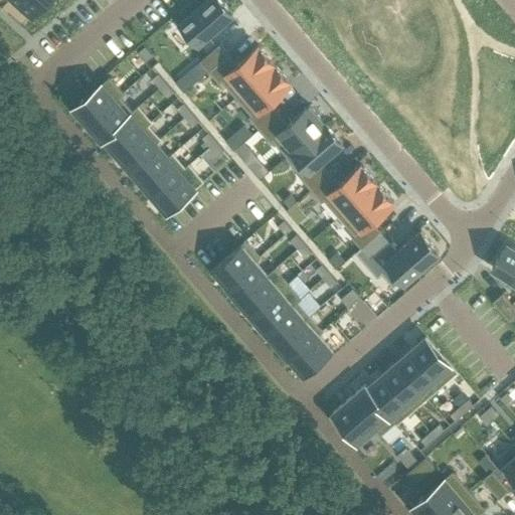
[(12,0),(31,17),(46,0),(12,0)]
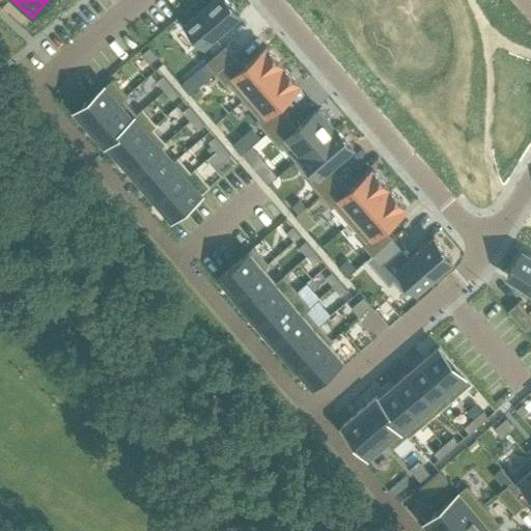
[(229,0),(211,0),(183,25),(201,47),(241,12),(229,0)]
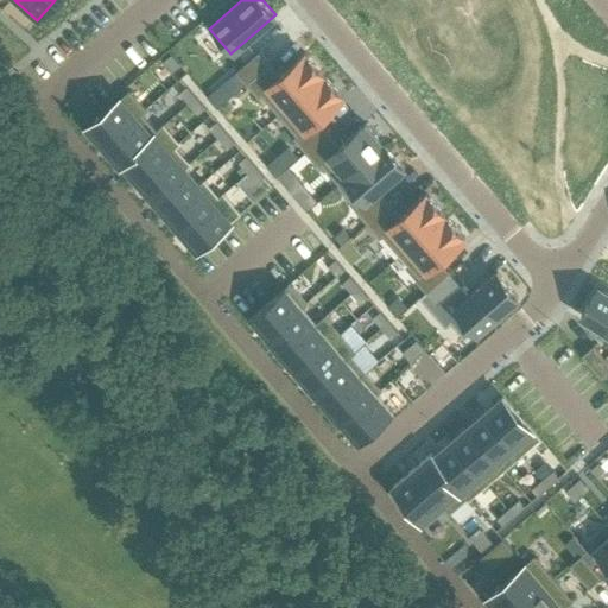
[(259,51),(236,70),(247,82),(270,63),(259,51)]
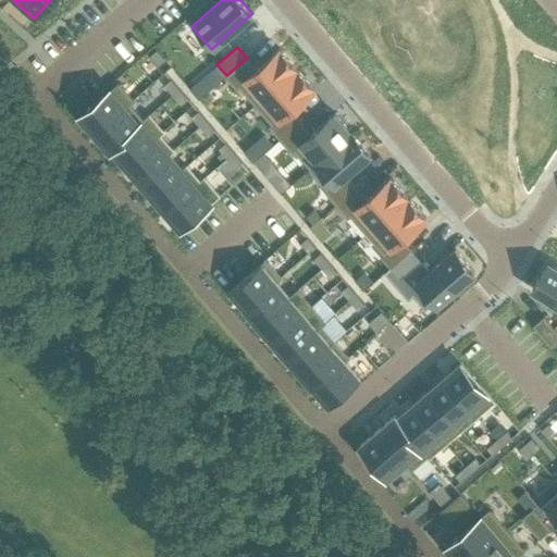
[(157,48),(150,54),(159,64),(165,58),(157,48)]
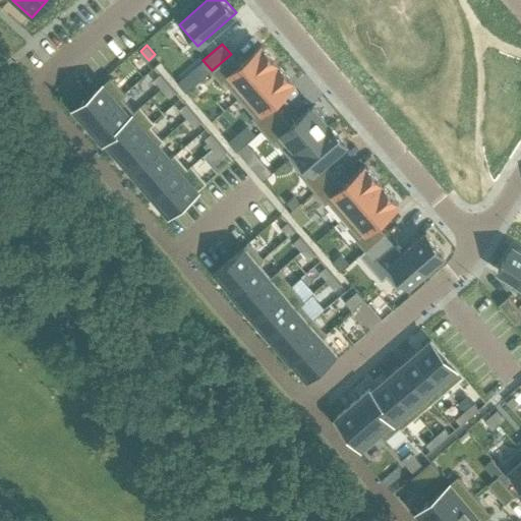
[(231,54),(212,70),(221,82),(224,79),(239,97),(278,64),(277,63),(277,62),(264,47),(262,45),(239,63),(231,54)]
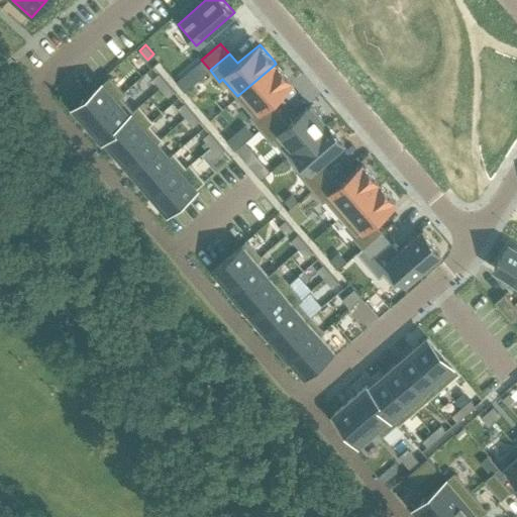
[(516,58),(514,58),(503,55),(496,50),(494,53),(509,59),(516,61),(516,58)]
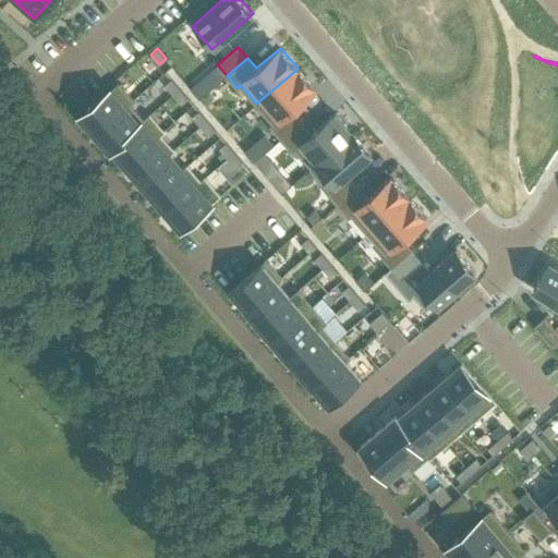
[(298,69),(256,104),(275,124),(271,126),(281,138),(302,121),(292,109),(315,89),(313,87),(313,86),(300,70),(299,71),(298,69)]
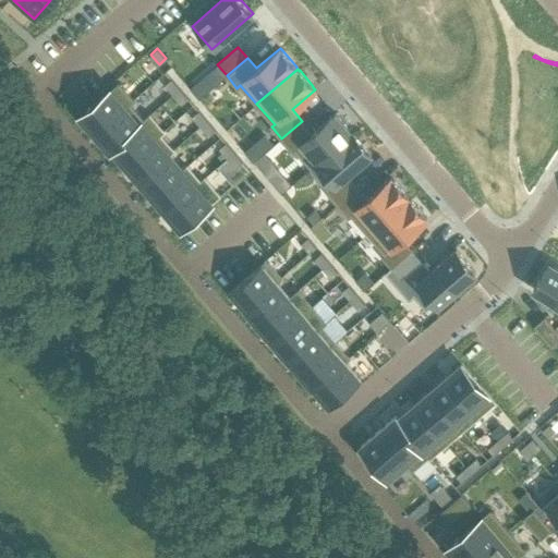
[(171,79),(165,84),(173,95),(180,88),(171,79)]
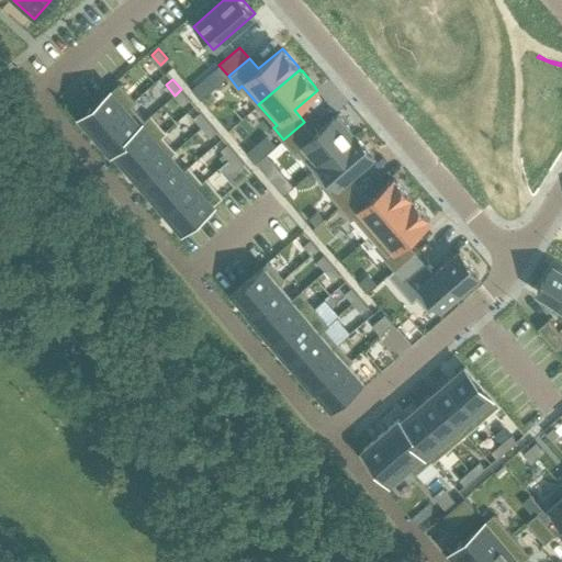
[(120,81),(80,115),(96,133),(132,102),(133,103),(136,100),(120,81)]
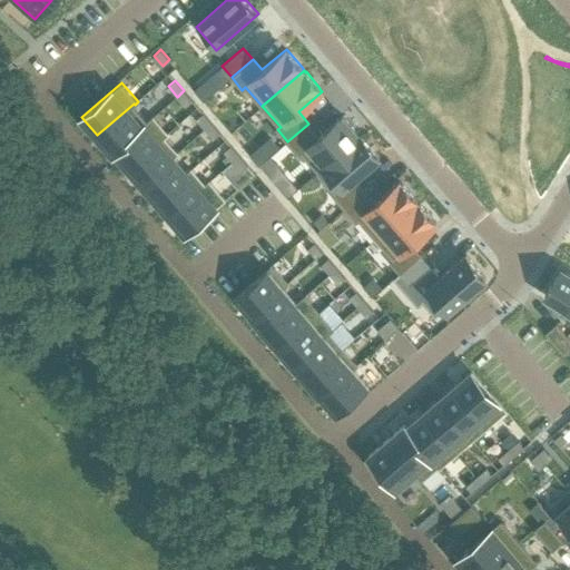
[(184,90),(177,97),(186,107),(193,100),(184,90)]
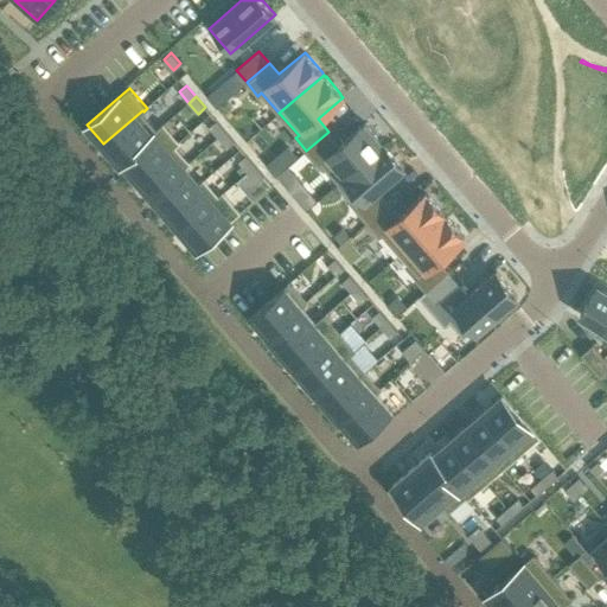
[(142,110),(103,144),(120,164),(122,161),(121,160),(158,129),(158,128),(144,112),(142,110)]
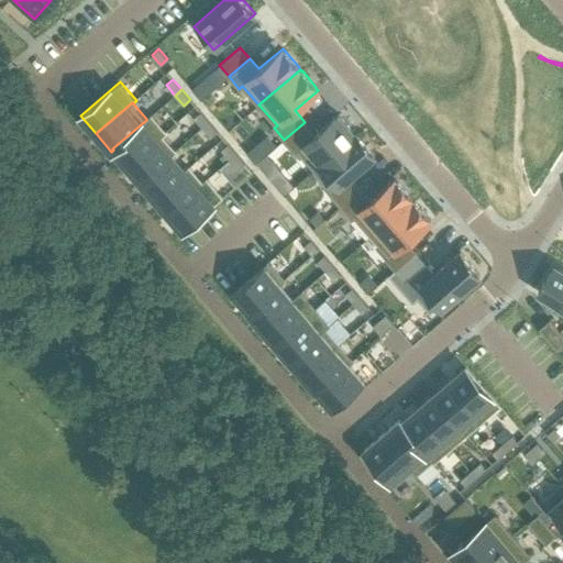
[(201,112),(194,118),(202,128),(209,122),(201,112)]
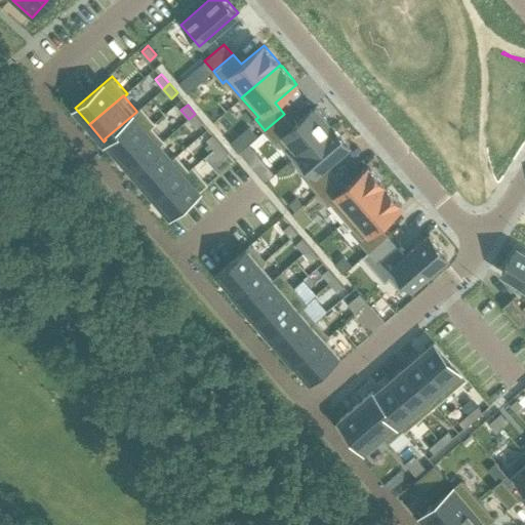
[(284,114),(265,130),(275,142),(277,139),(293,159),(332,125),(331,125),(316,106),(293,125),(284,114)]
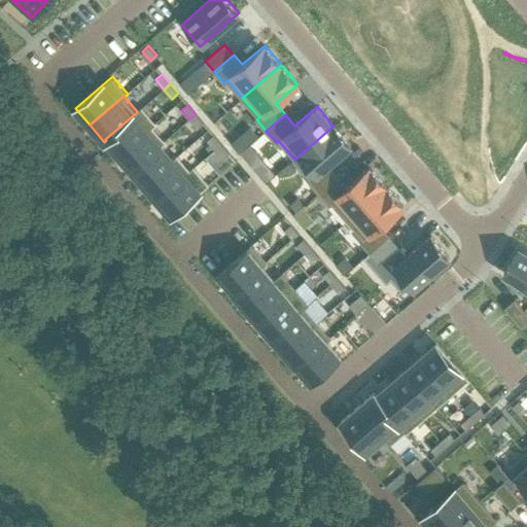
[(137,112),(105,139),(106,140),(118,154),(155,123),(143,107),(137,112)]
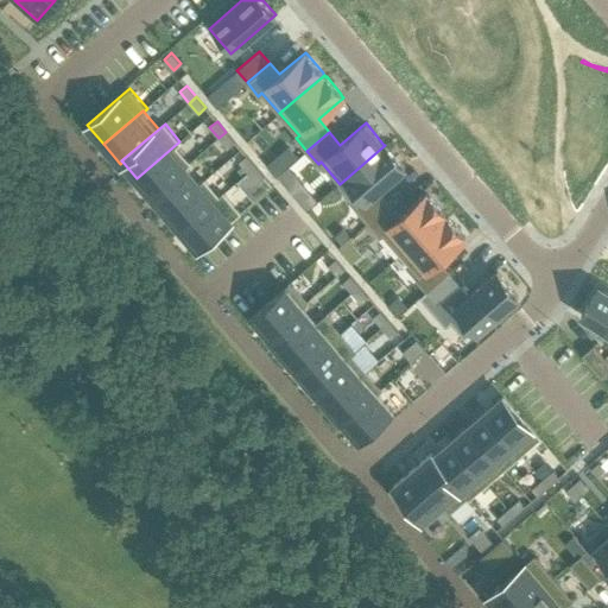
[(226,132),(219,138),(227,149),(234,141),(226,132)]
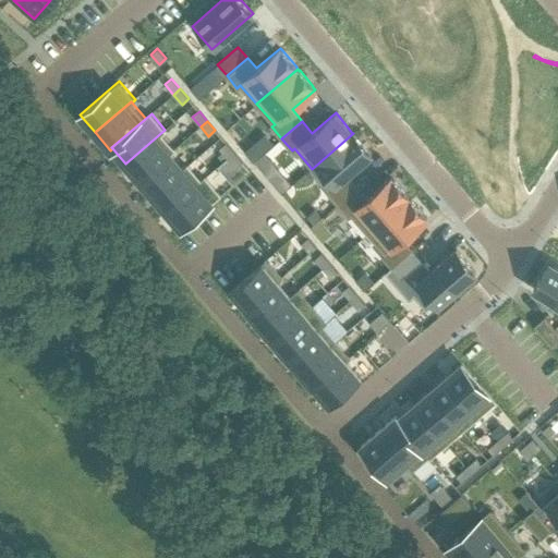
[(312,169),(311,170),(329,191),(327,192),(338,203),(358,185),(348,174),(372,154),(353,132),(352,133),(353,133),(312,169)]
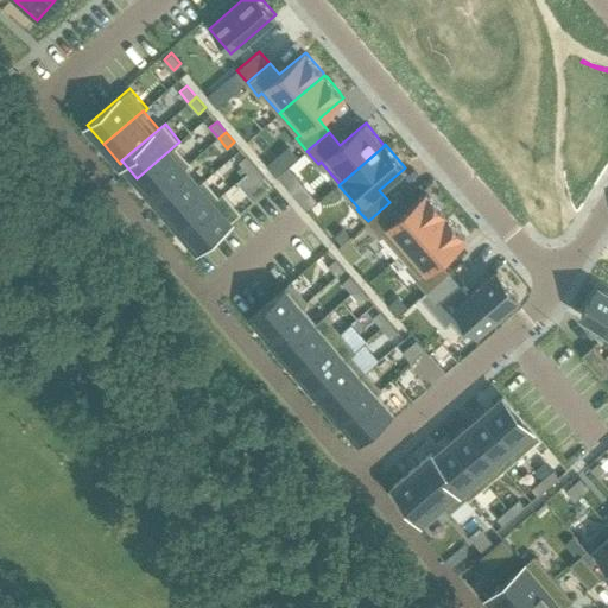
[(176,145),(137,178),(151,195),(185,165),(187,166),(191,163),(176,146),(176,145)]
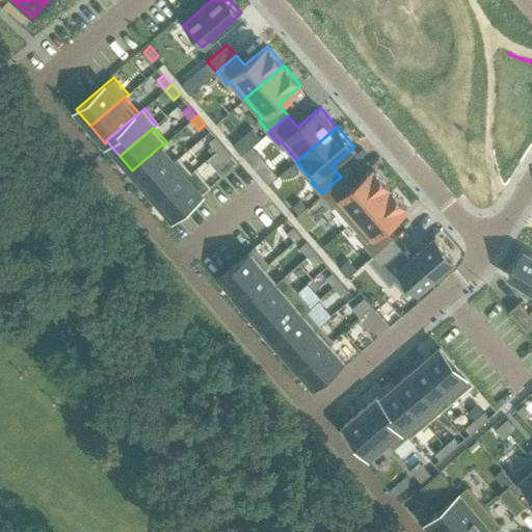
[(243,136),(234,144),(243,155),(253,147),(254,145),(245,135),(243,136)]
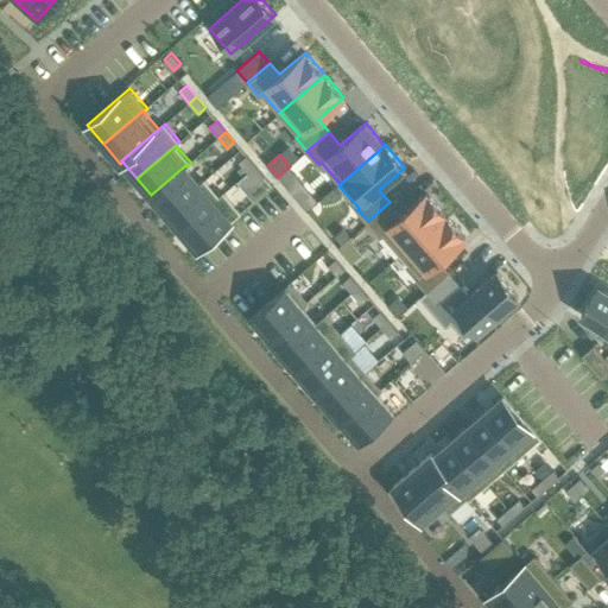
[(246,156),(239,162),(248,172),(255,166),(246,156)]
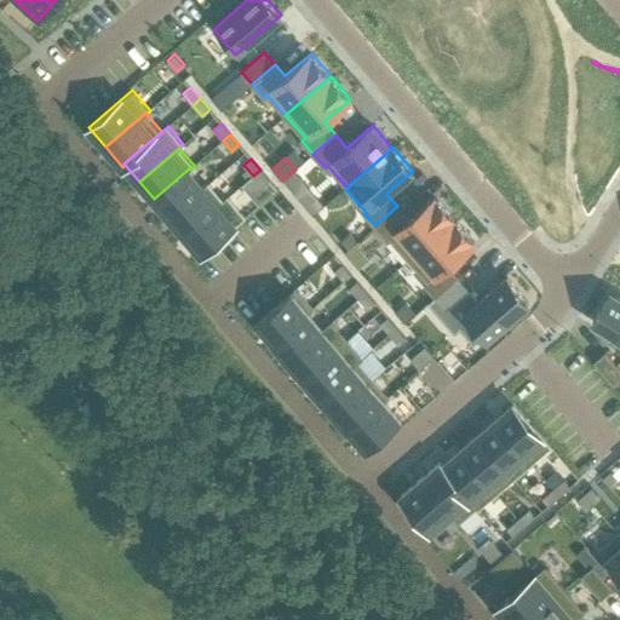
[(619,164),(606,188),(607,189),(619,167),(619,164)]
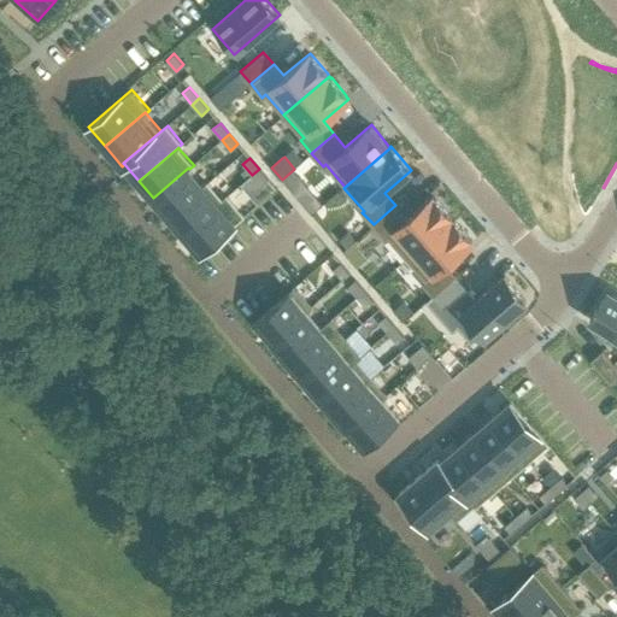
[(188,168),(153,198),(169,216),(204,186),(203,184),(189,169),(188,168)]
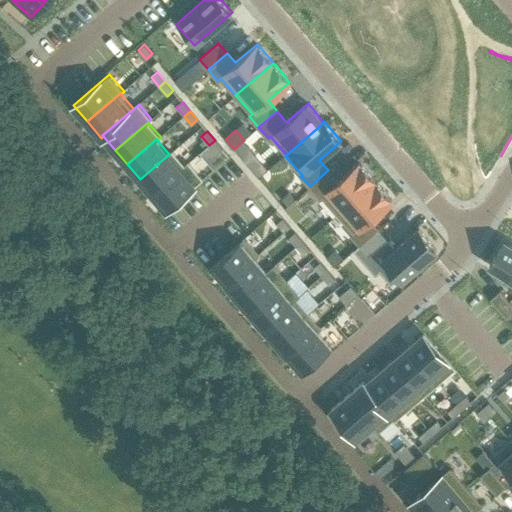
[(209,145),(200,153),(214,169),(229,156),(215,140),(209,145)]
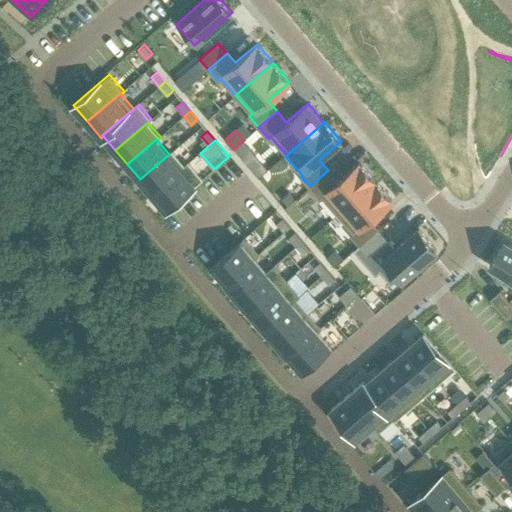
[(476,143),(475,143),(474,143),(477,158),(483,176),(484,177),(485,178),(487,178),(489,176),(491,172),(490,171),(486,177),(486,176),(485,176),(479,157),(476,143)]
